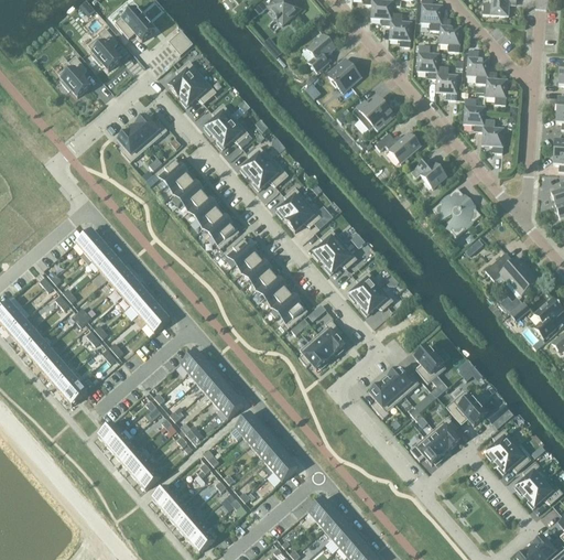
[(95,9),(87,0),(85,0),(79,4),(88,15),(95,9)]
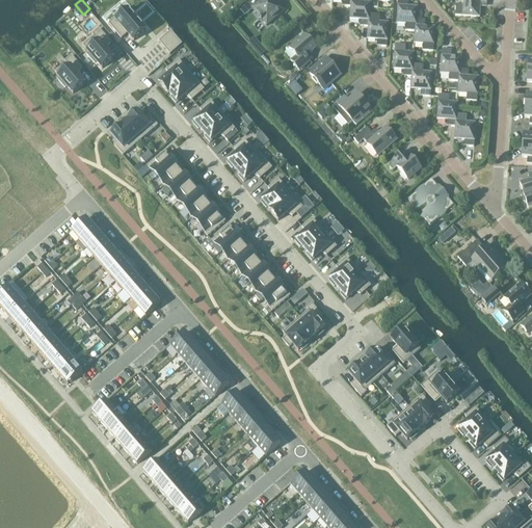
[(246,0),(240,6),(245,11),(253,5),(267,22),(284,7),(277,0),(246,0)]
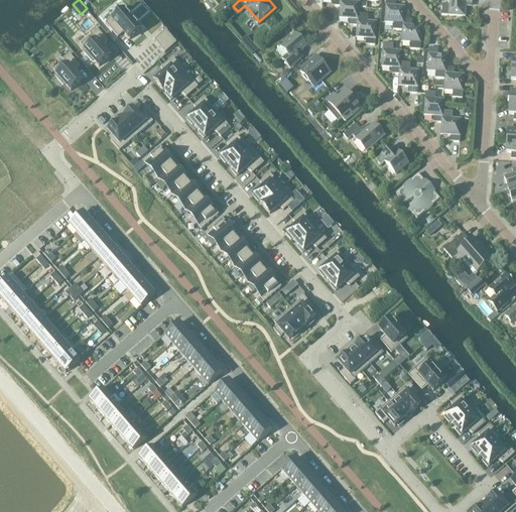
[(351,22),(357,22),(358,23),(358,11),(359,11),(360,0),(341,0),(341,3),(340,3),(340,15),(352,16),(351,22)]
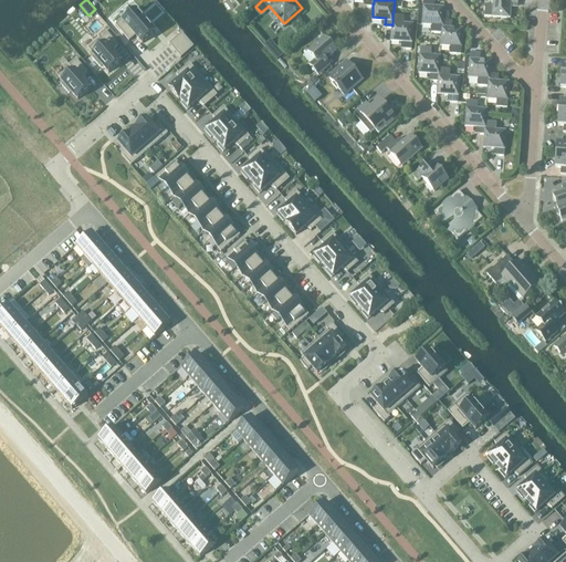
[(431,29),(441,30),(442,30),(442,17),(443,18),(444,4),(431,3),(431,0),(423,0),(421,21),(431,22),(431,29)]
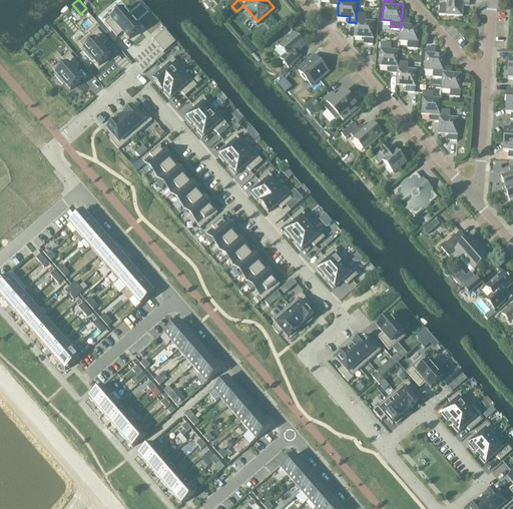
[(446,0),(446,2),(440,2),(439,12),(462,13),(463,1),(469,2),(469,0),(446,0)]
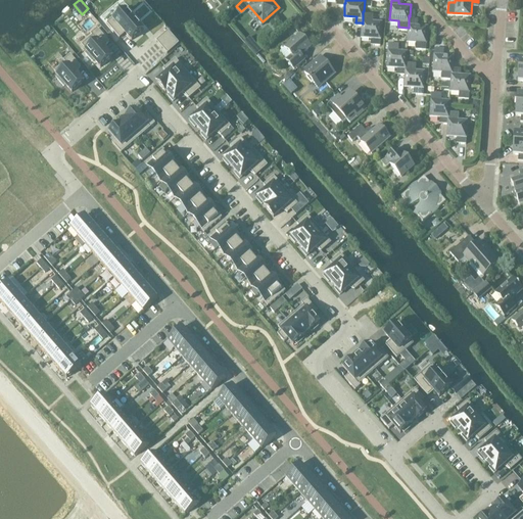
[(226,8),(222,3),(221,3),(218,6),(219,8),(222,11),(226,8)]
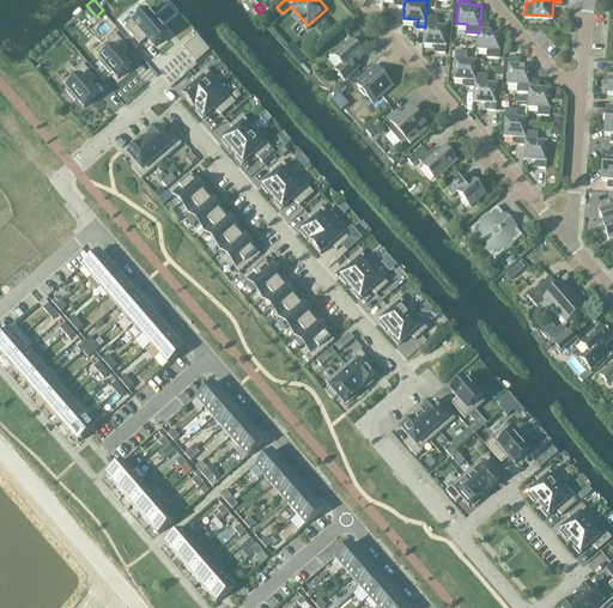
[(145,6),(125,24),(140,41),(147,35),(155,43),(168,32),(161,23),(162,22),(155,12),(152,14),(145,6)]
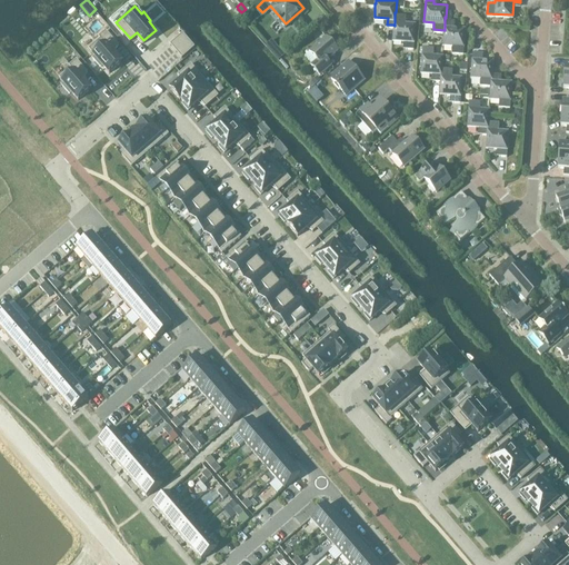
[(309,22),(312,26),(323,17),(319,12),(309,22)]
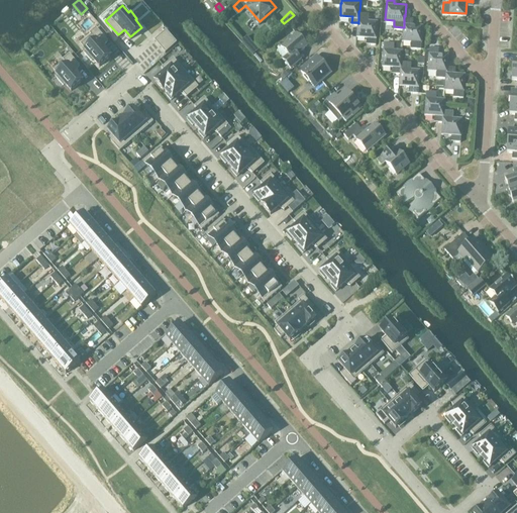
[(358,23),(357,22),(356,34),(369,35),(369,41),(376,42),(378,19),(369,18),(369,12),(359,11),(358,11),(358,23)]
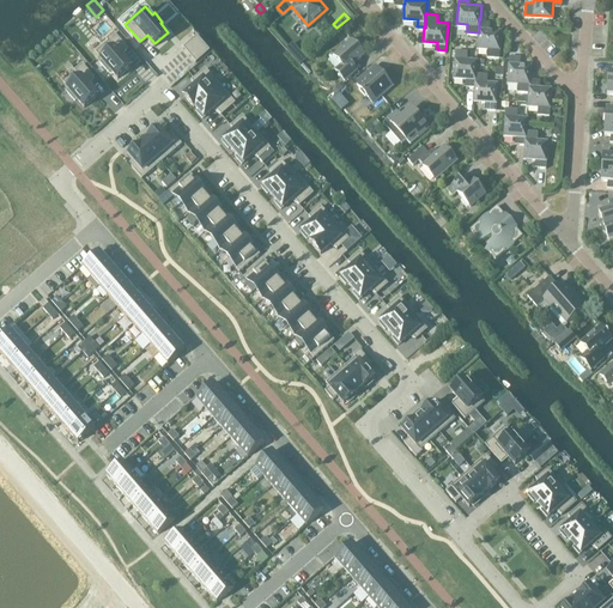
[(479,32),(478,32),(477,47),(487,47),(487,55),(499,55),(502,28),(486,26),(487,19),(480,19),(479,18),(479,32)]
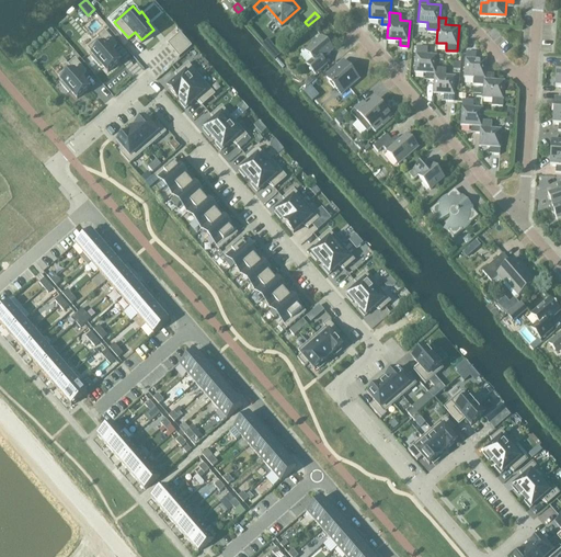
[(99,35),(88,45),(93,53),(92,54),(99,63),(101,60),(107,68),(119,58),(111,47),(117,42),(104,26),(96,33),(99,35)]
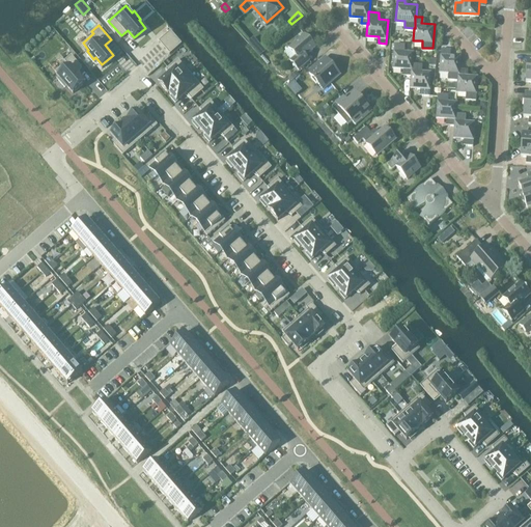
[(170,28),(159,38),(169,51),(182,40),(170,28)]
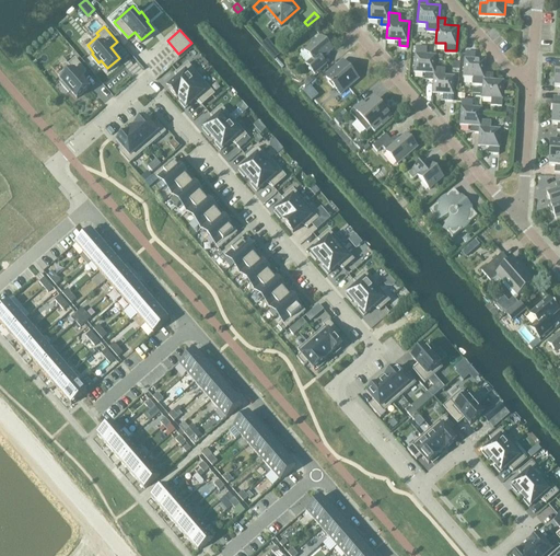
[(306,61),(315,70),(326,60),(322,56),(333,46),(321,33),(304,47),(312,56),(306,61)]
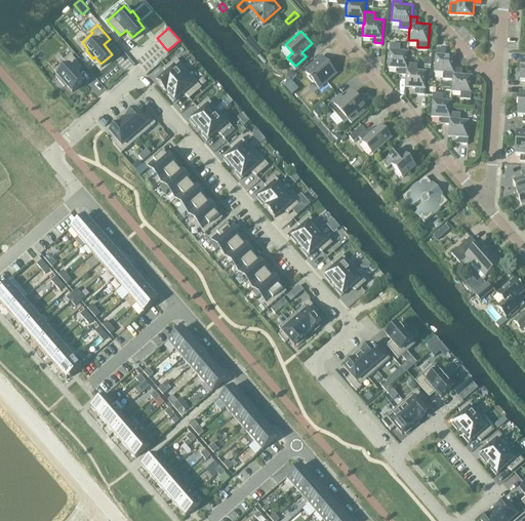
[(400,72),(406,73),(407,73),(407,61),(408,61),(408,53),(409,49),(400,48),(400,42),(390,41),(388,65),(401,66),(400,72)]
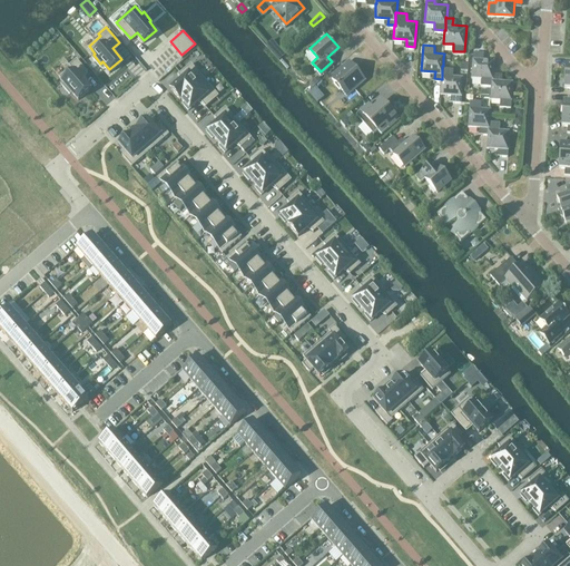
[(277,48),(274,50),(279,57),(284,55),(284,54),(278,47),(277,48)]
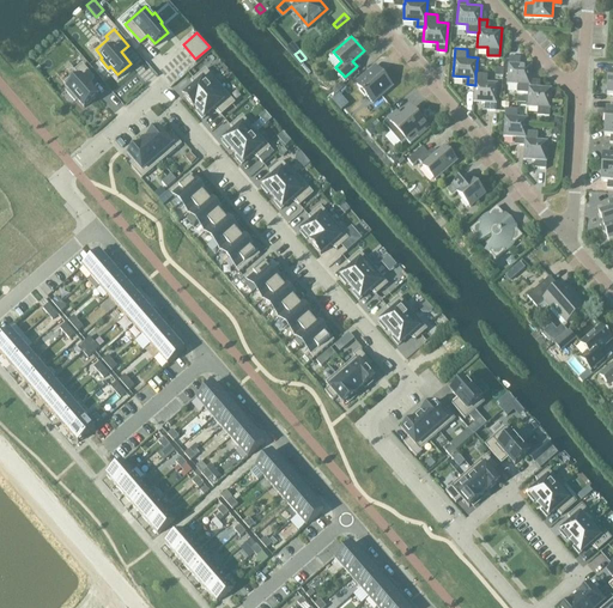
[(517,90),(528,90),(529,77),(530,77),(532,62),(517,61),(517,54),(509,53),(507,80),(517,81),(517,90)]
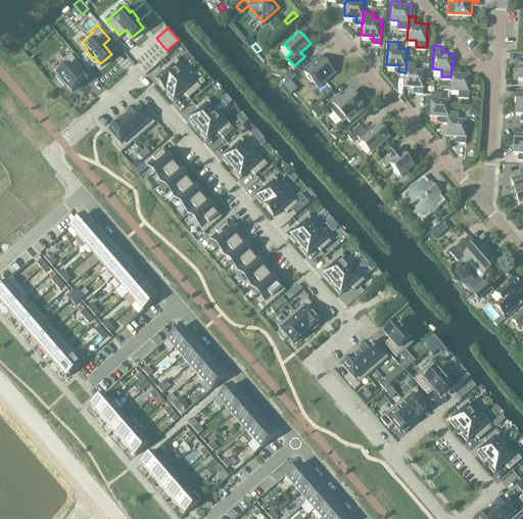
[(79,64),(70,54),(64,59),(67,62),(57,71),(55,73),(72,91),(74,89),(73,89),(83,80),(83,81),(85,79),(76,67),(79,64)]
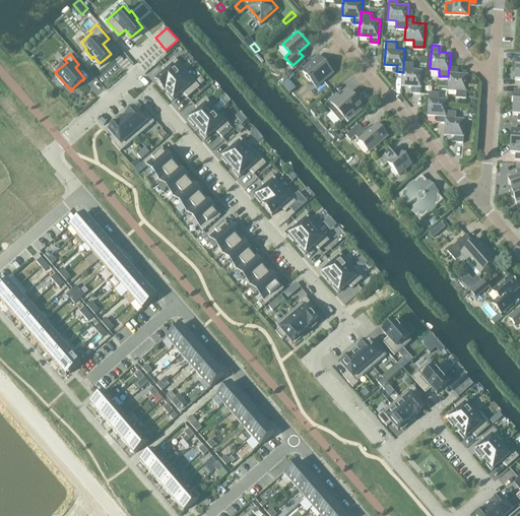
[(167,70),(156,79),(165,88),(166,87),(165,87),(186,69),(175,55),(163,65),(167,70)]
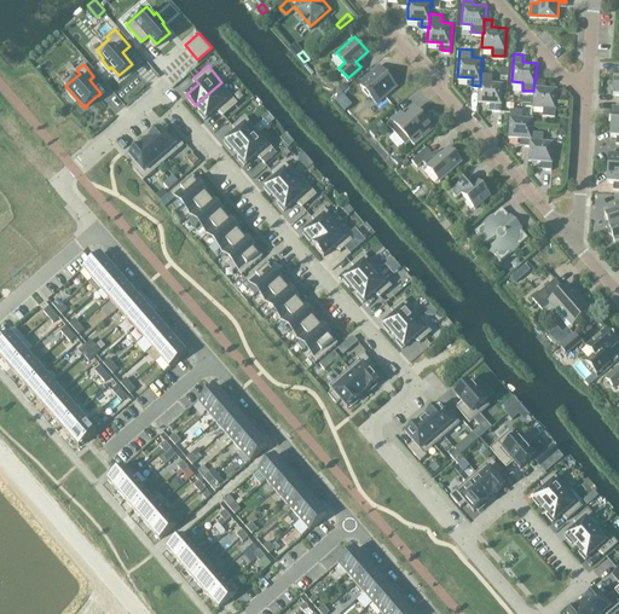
[(372,68),(360,80),(377,99),(395,84),(385,70),(379,75),(372,68)]
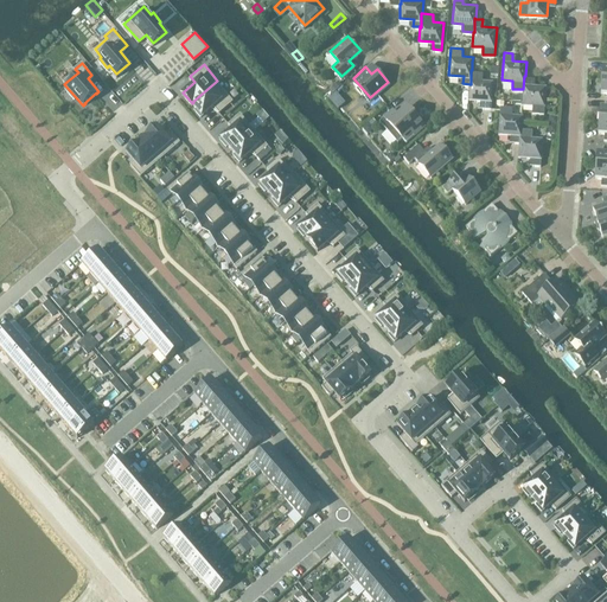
[(471,84),(470,84),(468,97),(483,98),(483,106),(491,107),(492,79),(481,78),(483,71),(472,70),(471,70),(471,84)]
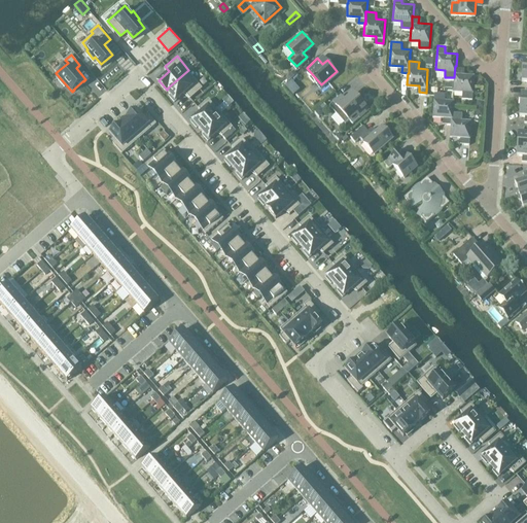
[(454,77),(453,90),(462,90),(462,97),(472,98),(473,73),(461,72),(462,66),(456,66),(455,66),(454,77)]
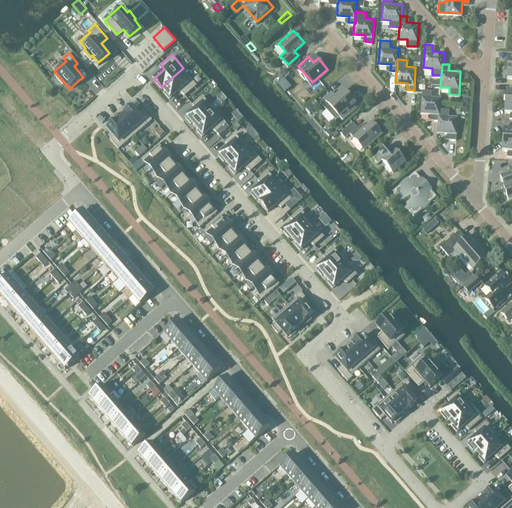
[(183,68),(162,86),(163,86),(166,90),(164,91),(169,96),(179,87),(185,93),(196,83),(183,68)]
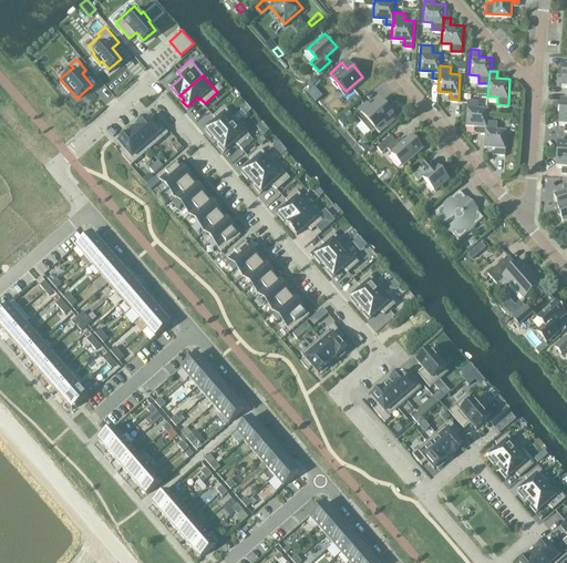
[(387,124),(397,115),(380,98),(371,105),(367,100),(354,111),(362,120),(371,130),(375,126),(379,131),(387,124)]
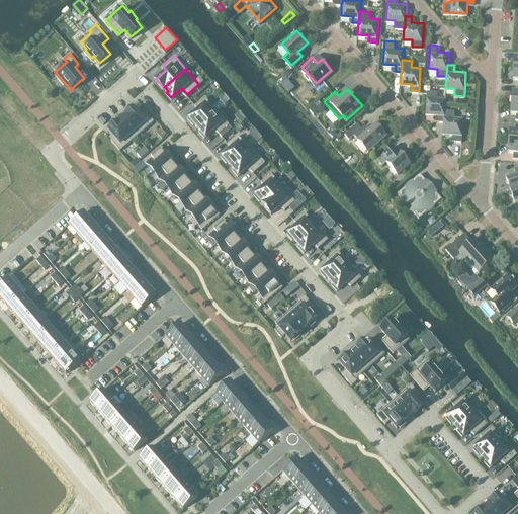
[(437,119),(443,120),(444,108),(445,108),(446,97),(437,96),(437,90),(427,89),(425,112),(438,113),(437,119)]
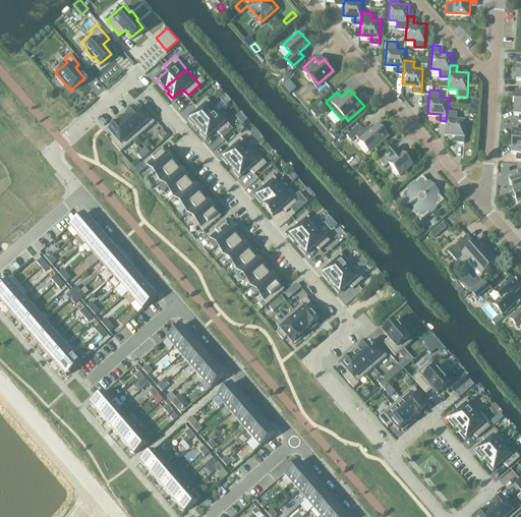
[(199,109),(189,118),(194,123),(195,122),(198,126),(218,109),(206,96),(196,104),(199,109)]
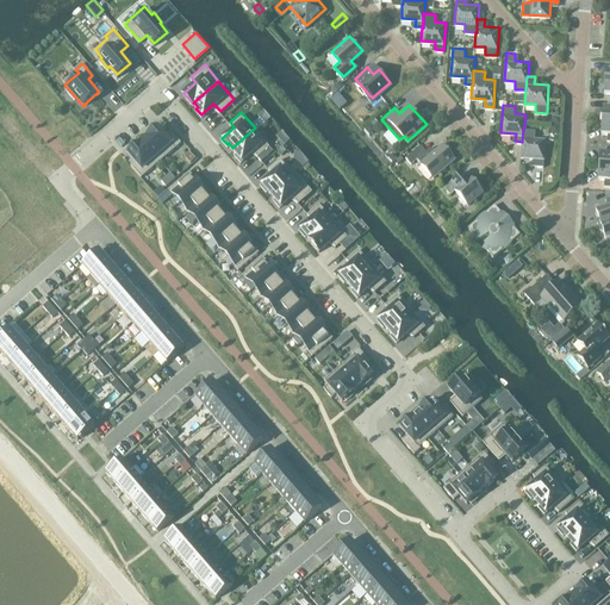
[(154,125),(145,131),(147,133),(148,132),(166,154),(181,141),(170,129),(166,133),(157,124),(155,126),(154,125)]
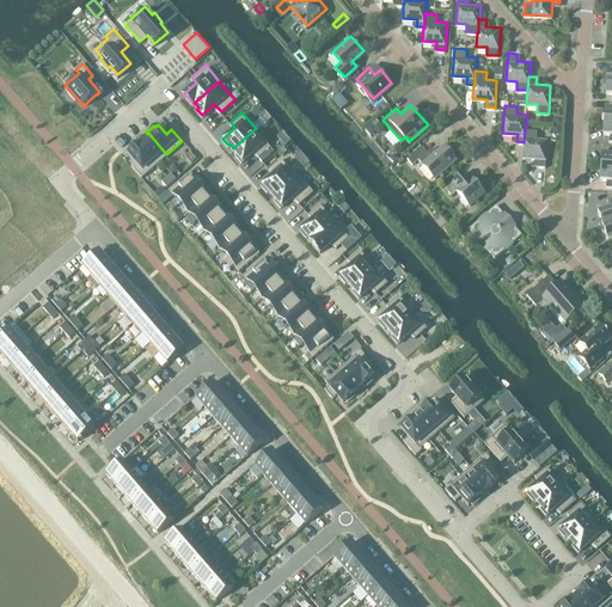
[(256,128),(233,148),(237,152),(236,154),(242,160),(254,149),(258,154),(270,145),(256,128)]
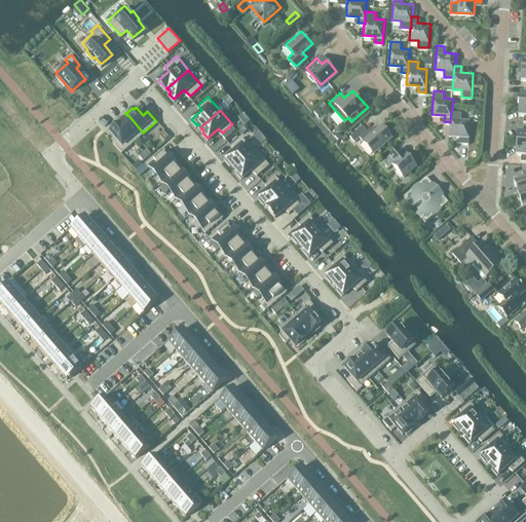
[(450,122),(449,135),(461,135),(461,142),(468,142),(470,118),(460,117),(461,111),(452,110),(451,110),(450,122)]
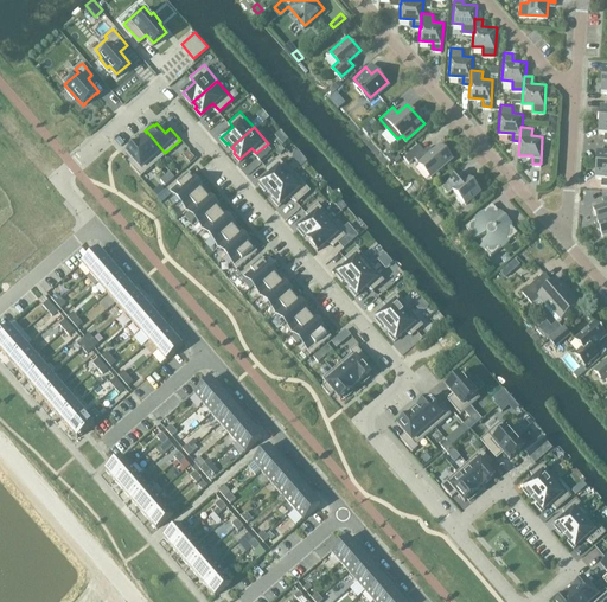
[(138,140),(136,140),(155,161),(165,153),(147,132),(146,133),(138,140)]
